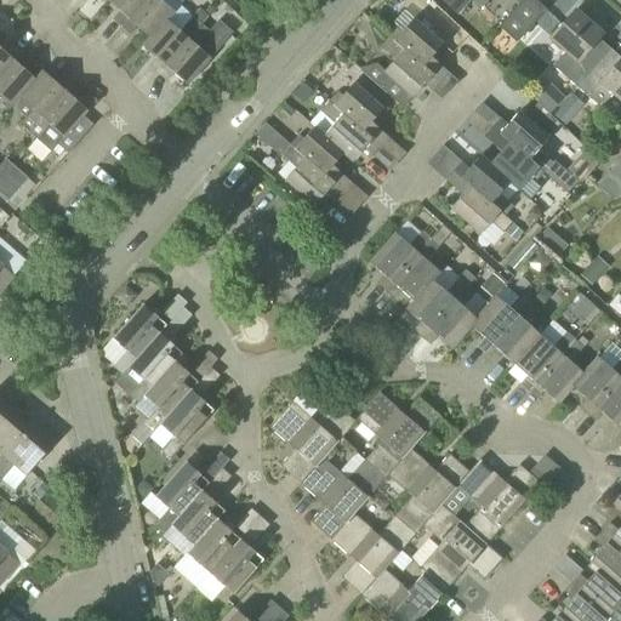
[(107,0),(120,12),(113,20),(121,28),(146,0),(107,0)]
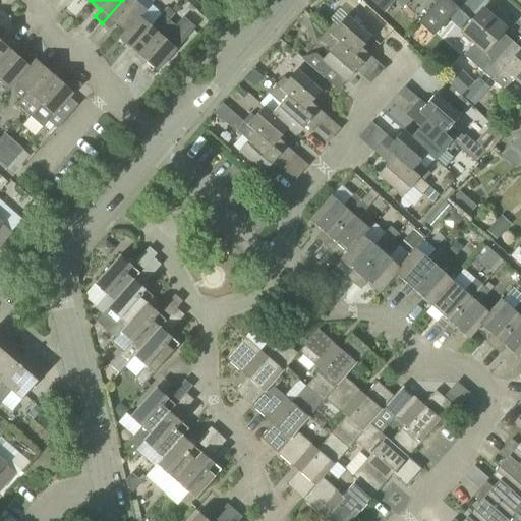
[(139,16),(146,10),(135,0),(134,0),(122,0),(102,23),(109,30),(115,22),(126,33),(139,16)]
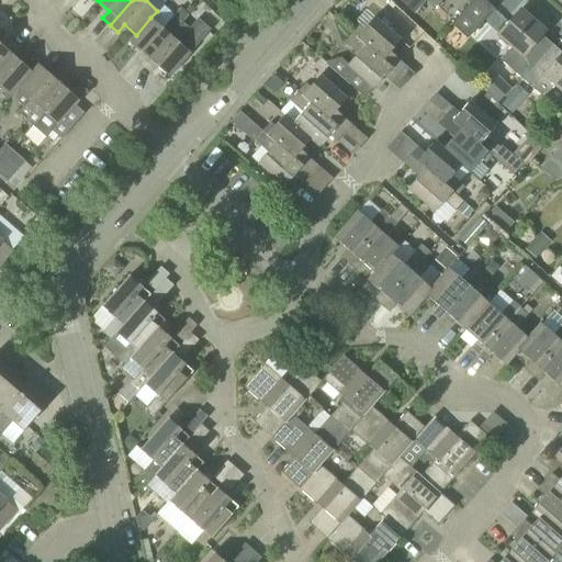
[(400,0),(414,12),(425,0),(400,0)]
